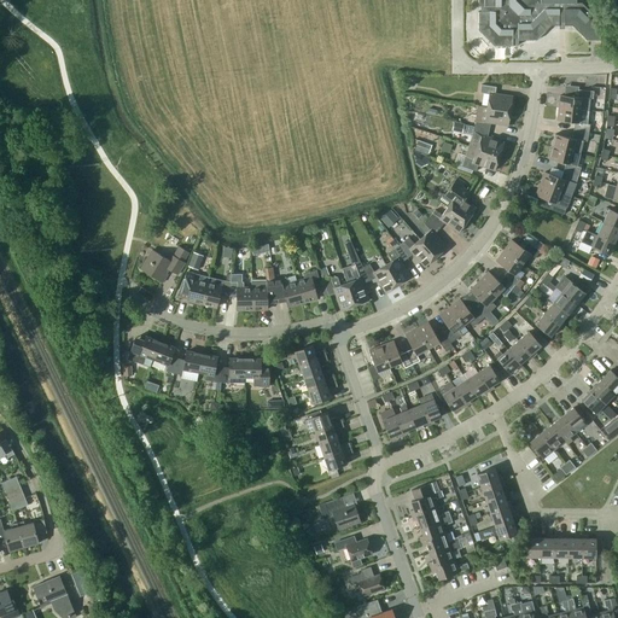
[(478,0),(478,6),(481,6),(481,11),(478,11),(478,30),(494,46),(518,46),(518,40),(537,40),(552,25),(572,25),(587,40),(600,40),(600,22),(582,3),(576,3),(576,0),(478,0)]
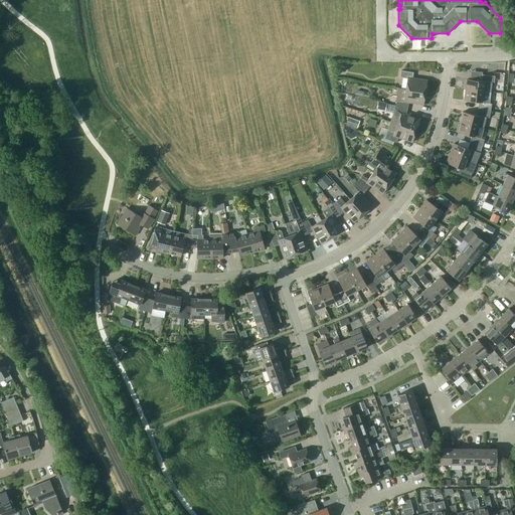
[(405,90),(425,93),(427,79),(412,77),(413,72),(401,70),(400,76),(402,77),(401,89),(405,90)]
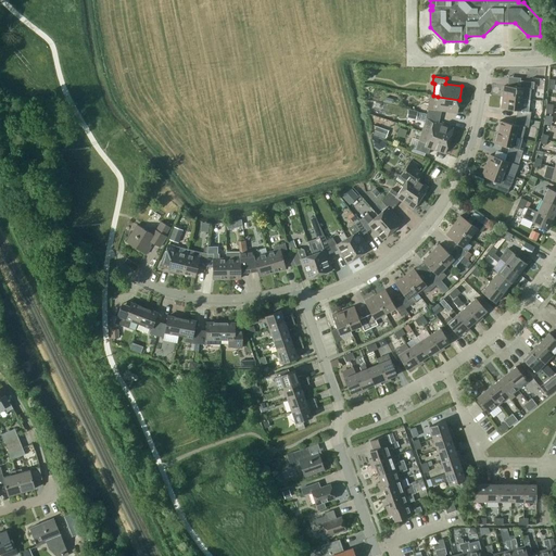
[(504,86),(503,97),(521,99),(530,100),(531,88),(533,89),(534,81),(520,80),(520,87),(504,86)]
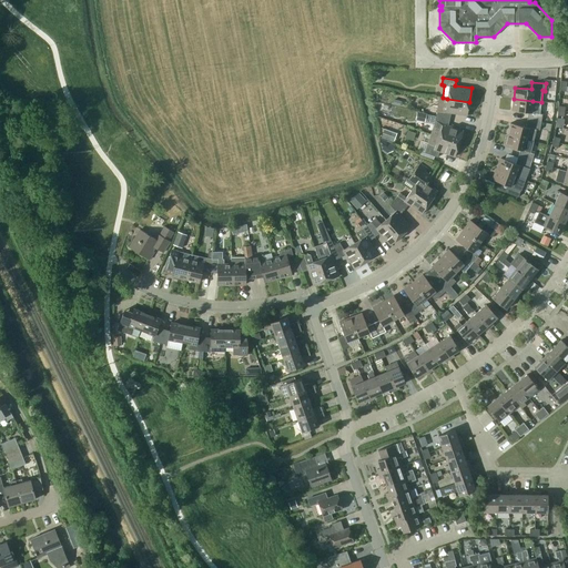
[(447,99),(443,98),(438,97),(437,110),(436,117),(449,119),(452,113),(467,115),(469,102),(447,99)]
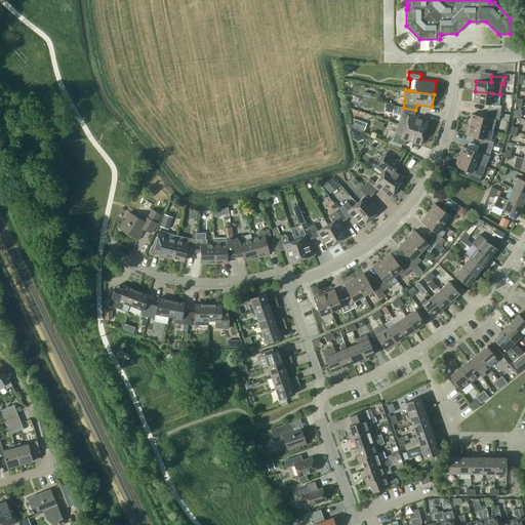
[(491,104),(492,93),(475,91),(473,103),(488,104),(487,111),(500,113),(501,106),(491,104)]
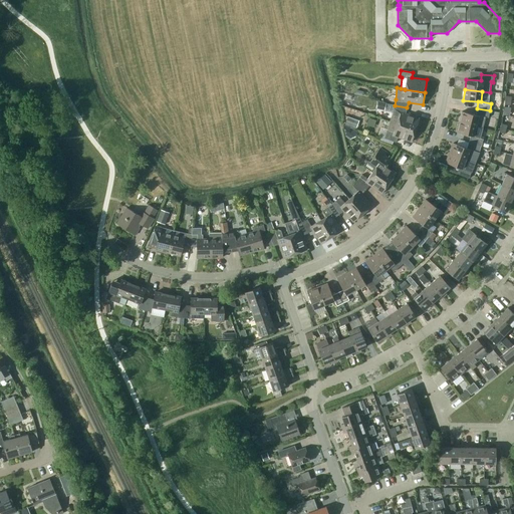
[(387,103),(377,101),(375,108),(384,110),(387,103)]
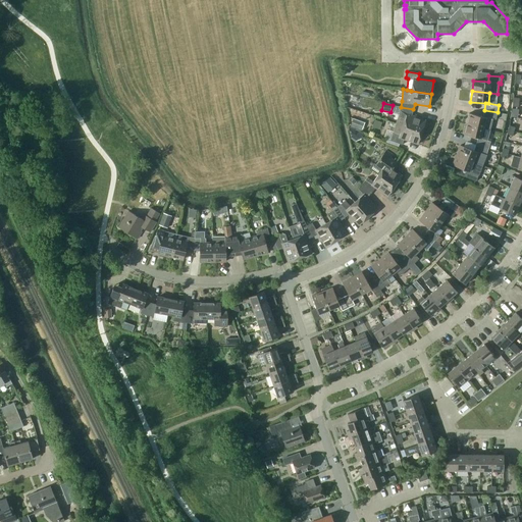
[(412,115),(413,109),(401,107),(400,112),(396,123),(422,132),(426,120),(412,115)]
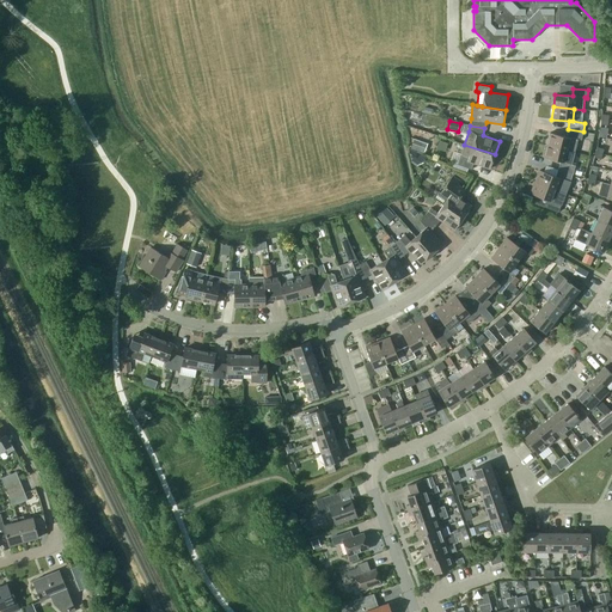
[(582,140),(583,132),(568,129),(567,136),(550,133),(546,145),(567,150),(567,151),(575,152),(579,139),(582,140)]
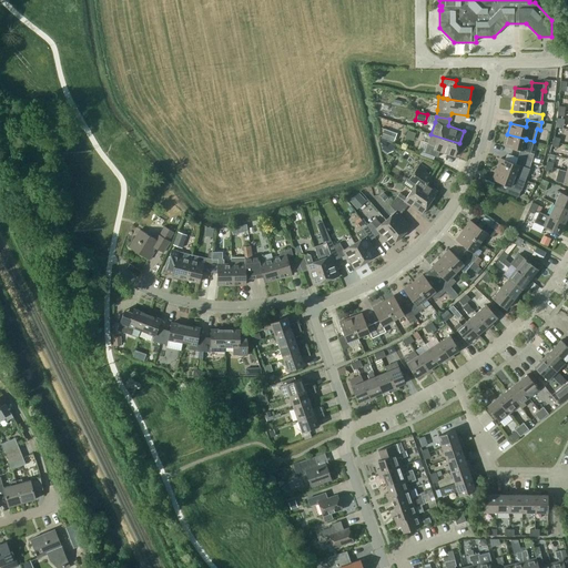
[(397,133),(385,128),(382,137),(394,142),(397,133)]
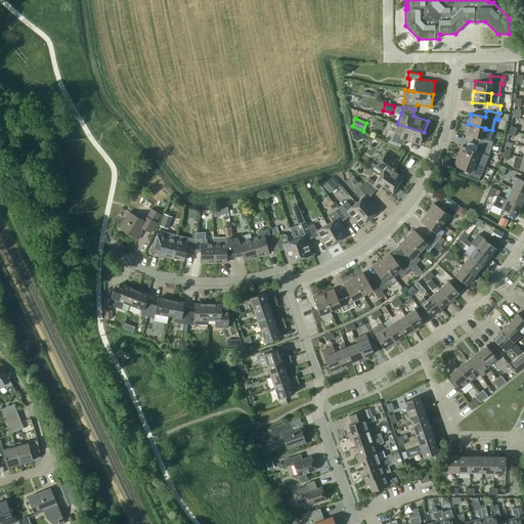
[(424,132),(397,124),(391,141),(403,145),(405,139),(420,144),(424,132)]
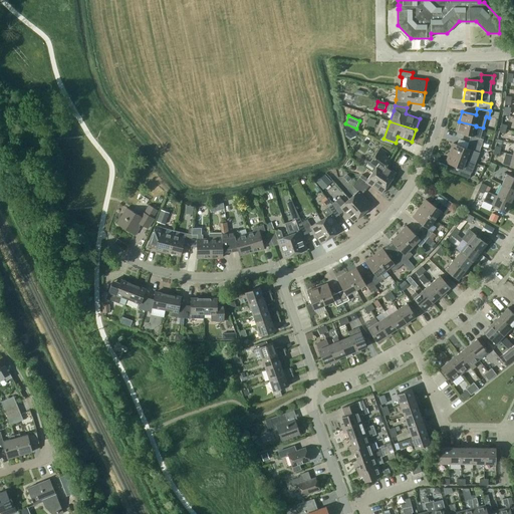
[(471,136),(469,142),(481,146),(483,139),(480,138),(483,127),(476,126),(476,125),(459,121),(457,132),(459,133),(468,135),(469,135),(470,135),(471,136)]
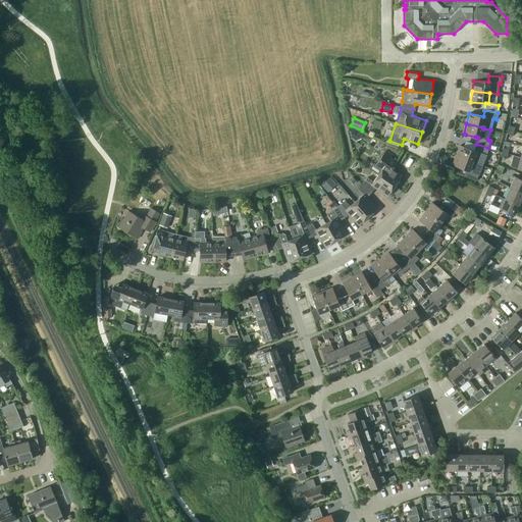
[(486,154),(488,148),(476,144),(476,145),(474,150),(464,147),(462,146),(460,145),(456,155),(473,161),(482,165),(486,155),(486,154)]
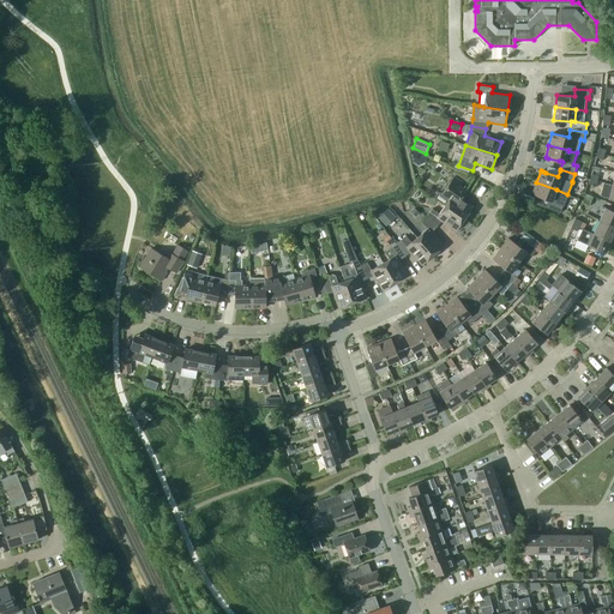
[(464,188),(461,186),(463,182),(453,176),(441,194),(440,193),(438,193),(434,198),(445,205),(464,218),(473,206),(458,197),(464,188)]
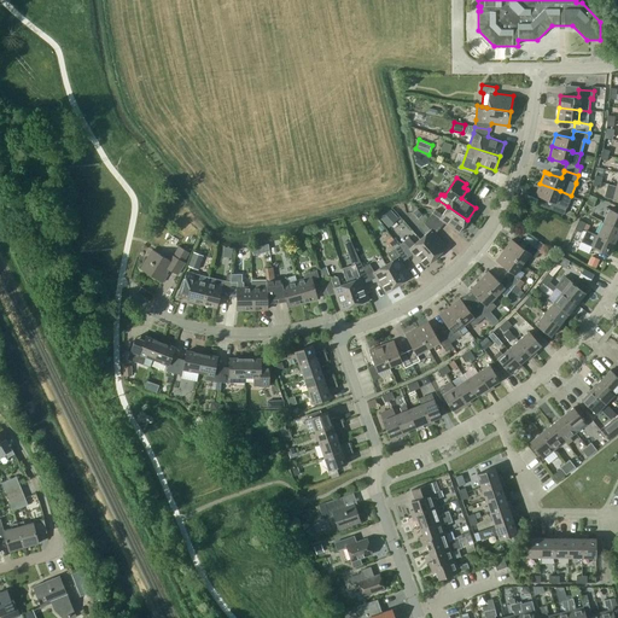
[(571,196),(540,184),(536,196),(552,202),(549,209),(564,214),(566,207),(571,196)]
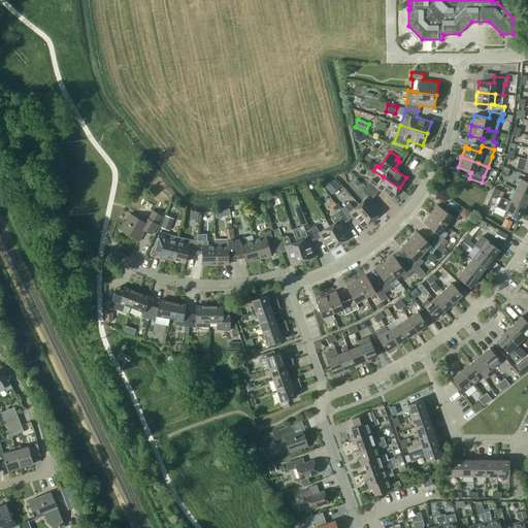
[(527,159),(526,159),(520,157),(517,165),(522,166),(522,169),(523,169),(523,170),(527,171),(527,159)]
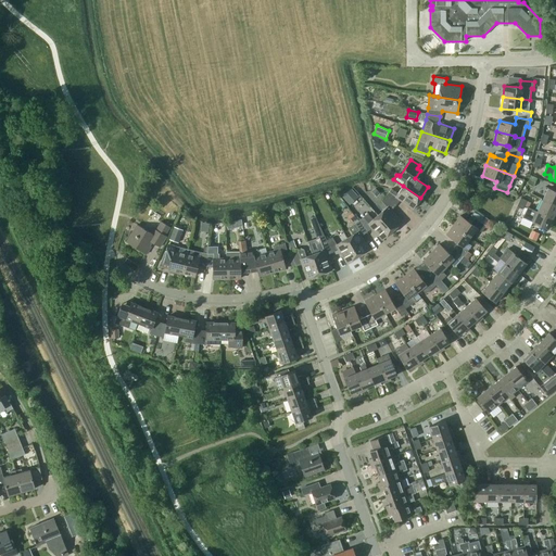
[(386,197),(395,205),(400,200),(413,209),(420,198),(403,186),(397,193),(391,189),(389,191),(386,197)]
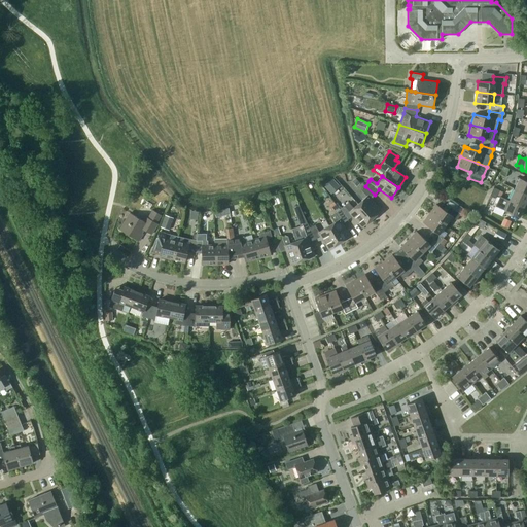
[(526,181),(520,178),(515,188),(526,195),(526,181)]
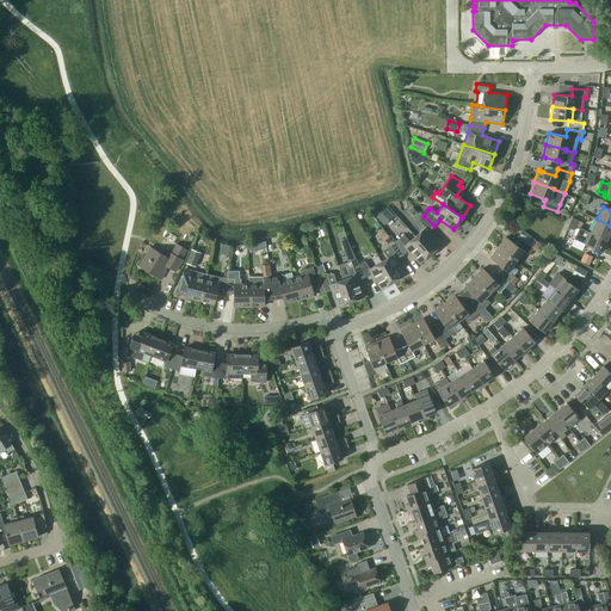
[(381,222),(390,213),(386,208),(376,216),(381,222)]
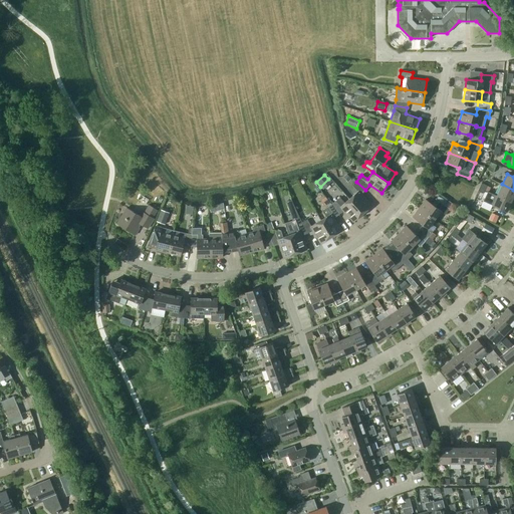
[(332,199),(342,191),(335,182),(325,189),(332,199)]
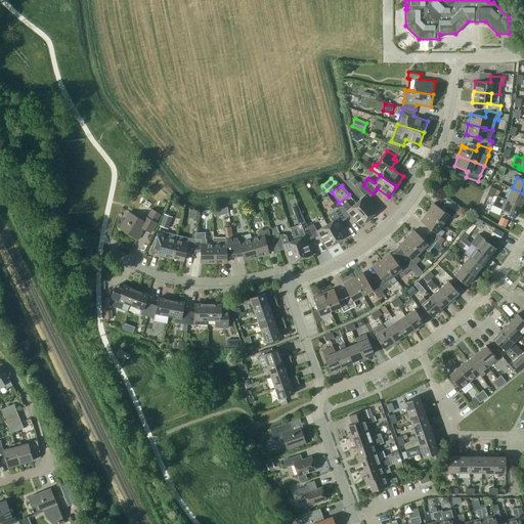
[(364,194),(356,203),(369,217),(379,209),(368,198),(373,193),(363,185),(359,189),(364,194)]
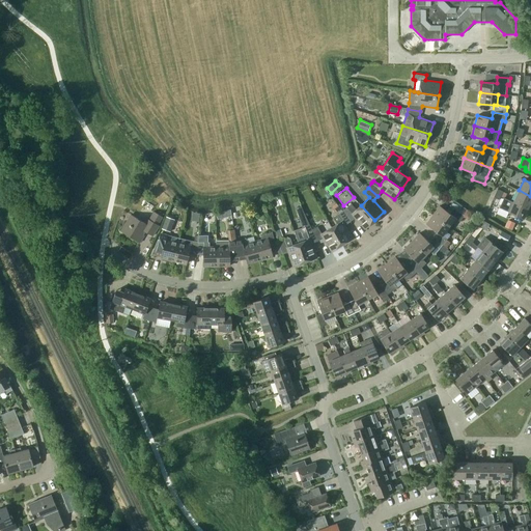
[(513,201),(530,208),(530,207),(530,203),(530,200),(530,196),(519,190),(513,201)]
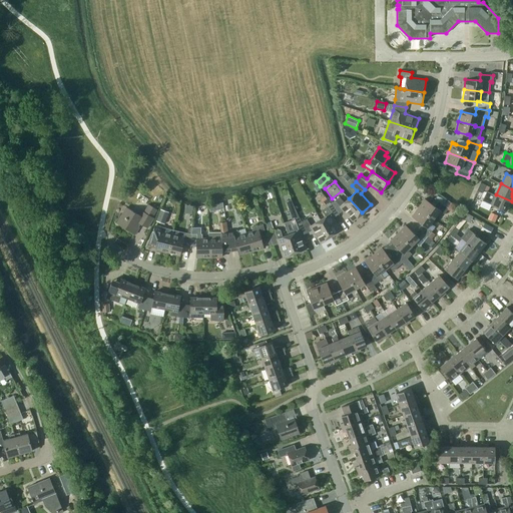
[(512,201),(496,194),(487,190),(482,200),(491,204),(505,211),(508,205),(510,206),(512,201)]
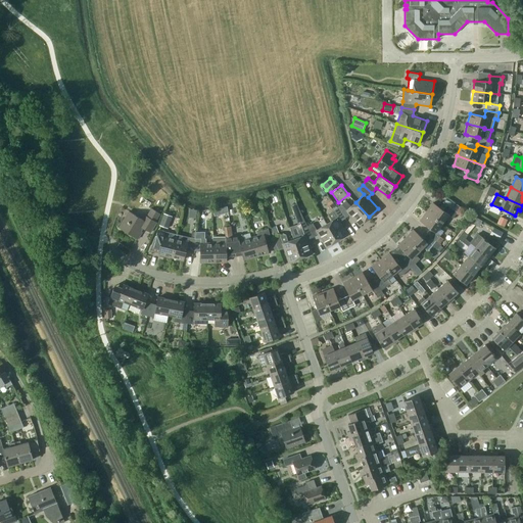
[(335,205),(331,200),(327,203),(331,209),(335,205)]
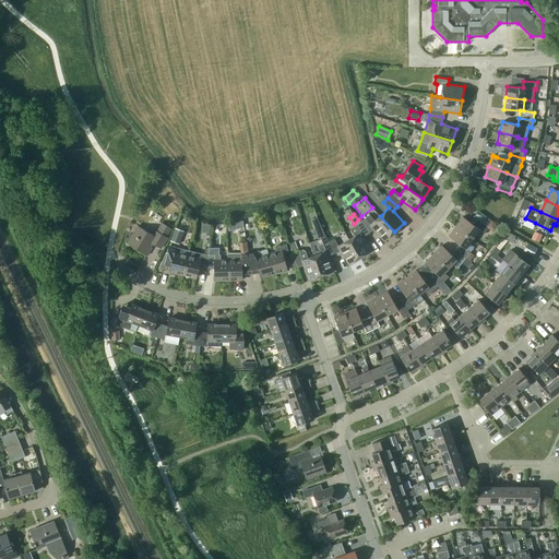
[(394,232),(380,216),(375,221),(369,214),(365,218),(360,222),(368,233),(373,229),(384,241),(394,232)]
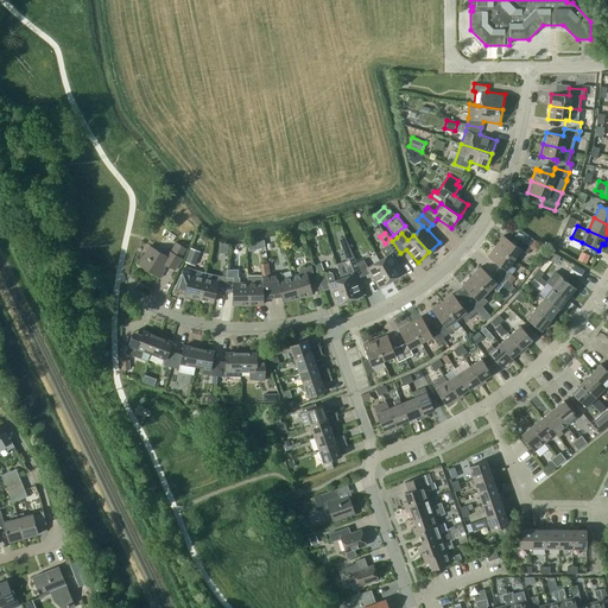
[(569,238),(562,234),(561,238),(558,241),(565,245),(569,238)]
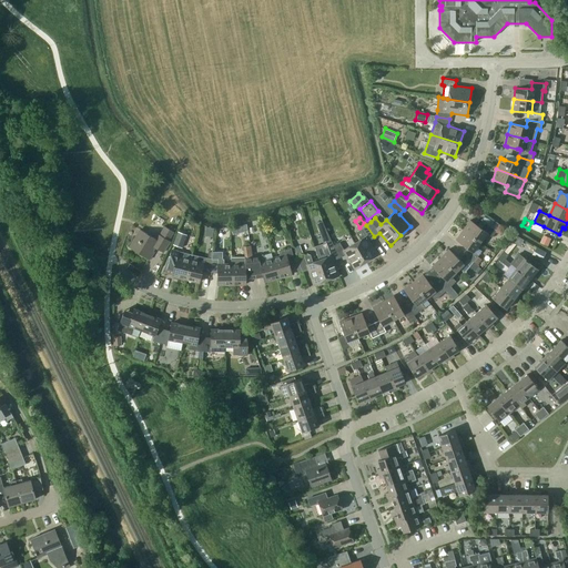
[(463,230),(479,242),(487,233),(492,236),(496,231),(485,223),(482,229),(470,220),(463,230)]
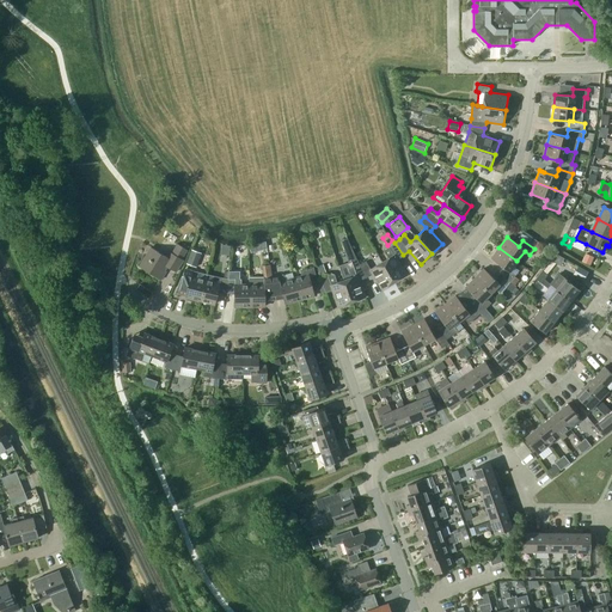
[(347,238),(341,240),(344,250),(352,248),(347,238)]
